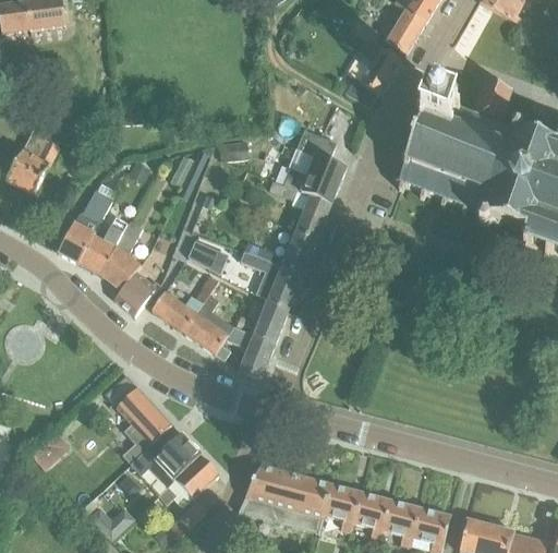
[(65,25),(62,0),(16,0),(0,2),(0,20),(2,33),(65,25)]
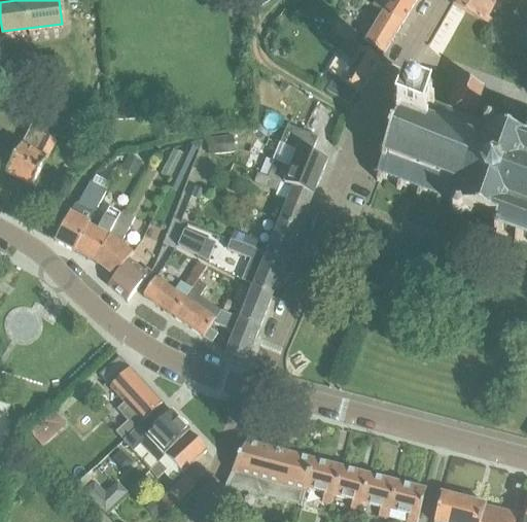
[(375,0),(374,3),(384,10),(401,21),(413,0),(375,0)]
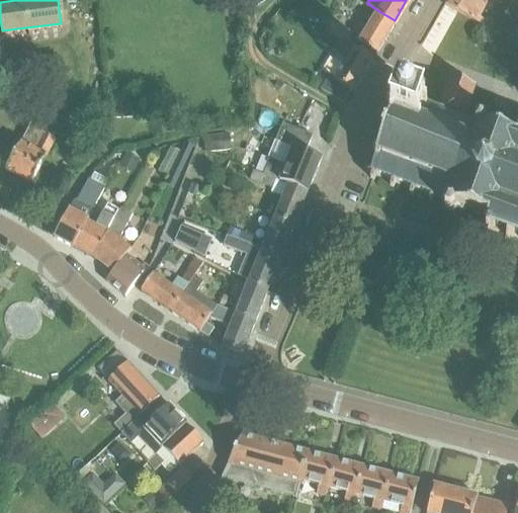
[(480,13),(486,0),(444,0),(444,1),(482,21),(485,15),(480,13)]
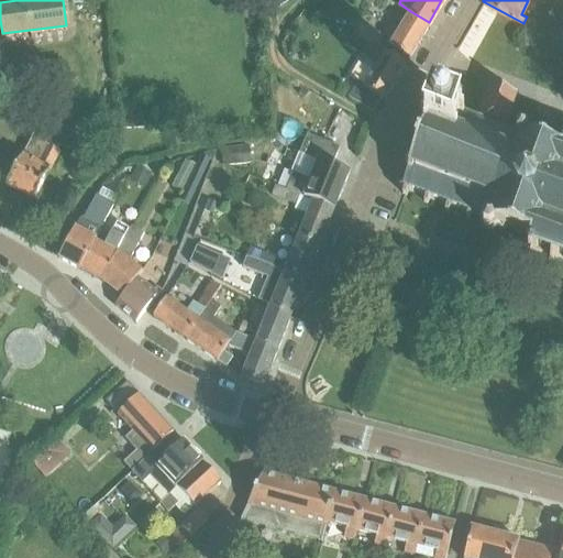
[(429,22),(410,11),(390,44),(409,55),(429,22)]
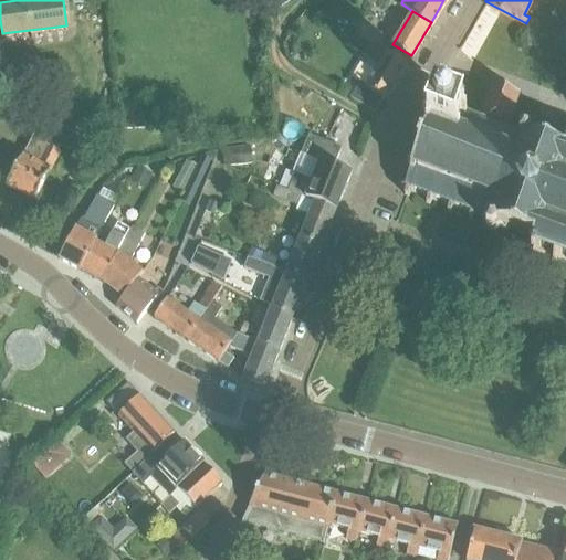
[(506,54),(516,24),(484,13),(474,43),(506,54)]
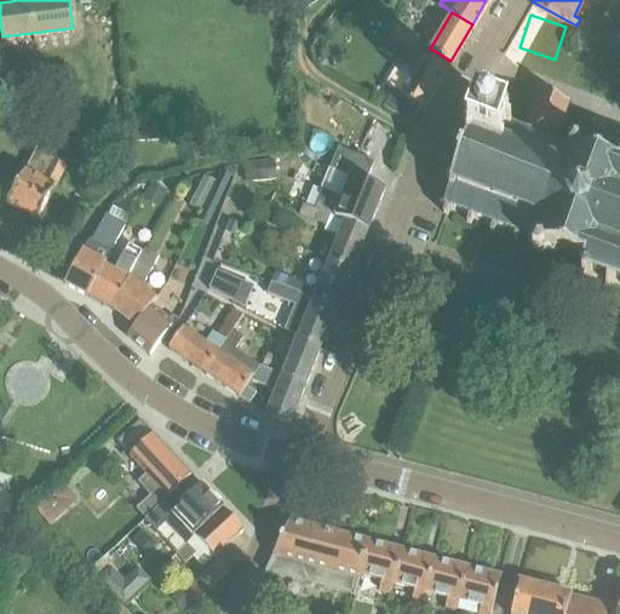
[(417,49),(423,38),(395,24),(389,38),(405,45),(406,42),(417,49)]
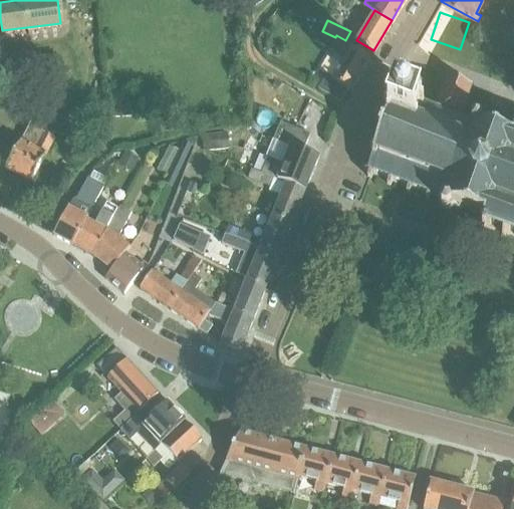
[(318,28),(313,38),(330,46),(335,37),(322,31),(318,28)]
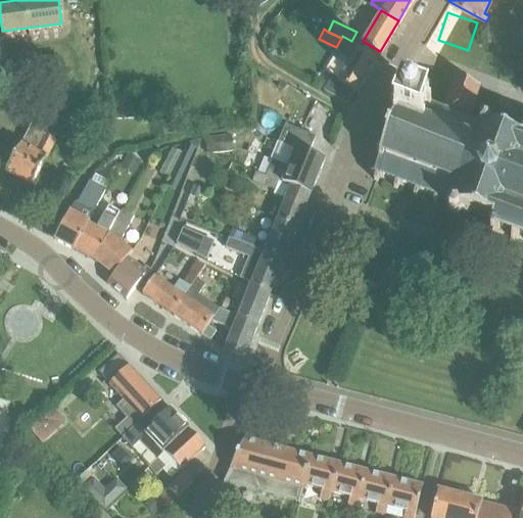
[(357,89),(377,56),(351,41),(342,36),(341,38),(336,47),(351,56),(339,77),(333,74),(326,87),(346,99),(353,87),(357,89)]
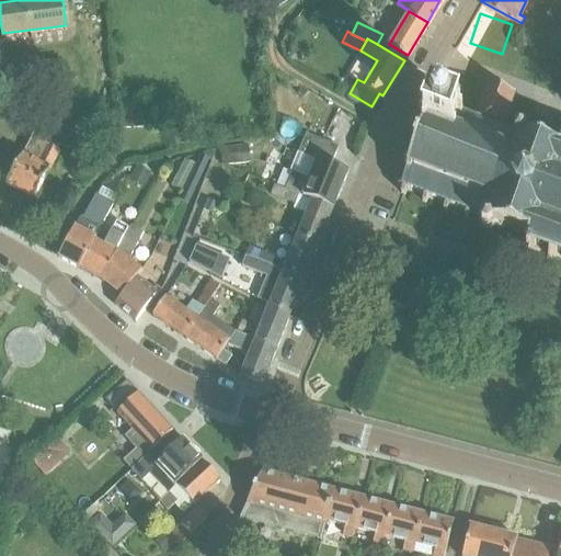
[(488,79),(476,114),(476,115),(502,125),(502,124),(515,89),(488,79)]
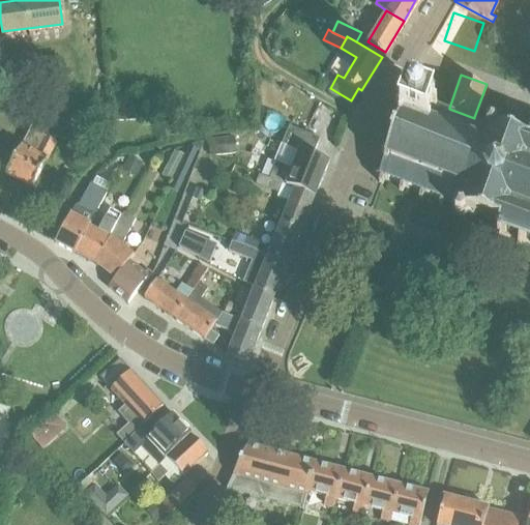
[(284,78),(281,84),(288,88),(291,82),(284,78)]
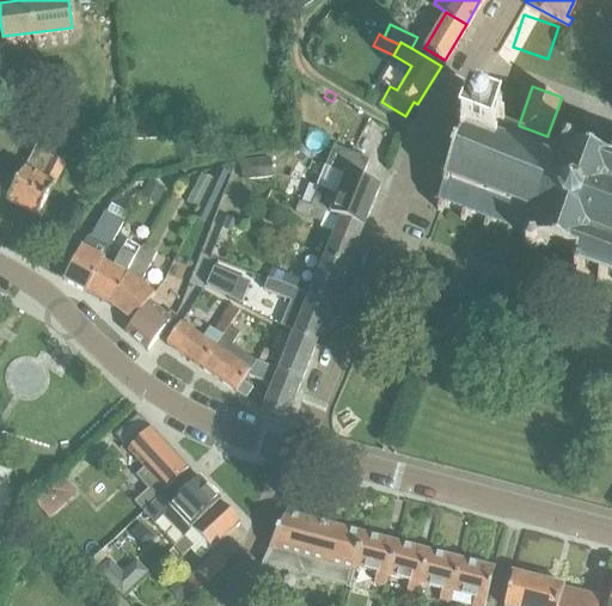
[(519,126),(519,124),(501,117),(502,114),(497,111),(496,116),(475,108),(477,104),(472,103),(471,106),(466,104),(464,109),(470,110),(464,126),(459,124),(458,129),(463,130),(459,140),(450,138),(442,157),(452,160),(447,175),(442,173),(440,178),(446,179),(440,195),(435,194),(433,199),(439,201),(436,206),(441,208),(444,202),(461,209),(460,214),(465,216),(467,210),(484,218),(483,224),(489,225),(491,220),(508,226),(506,232),(510,233),(514,227),(518,228),(518,231),(522,232),(524,243),(533,246),(540,239),(576,252),(611,158),(575,145),(574,136),(565,134),(560,140),(548,135),(548,136),(519,126)]
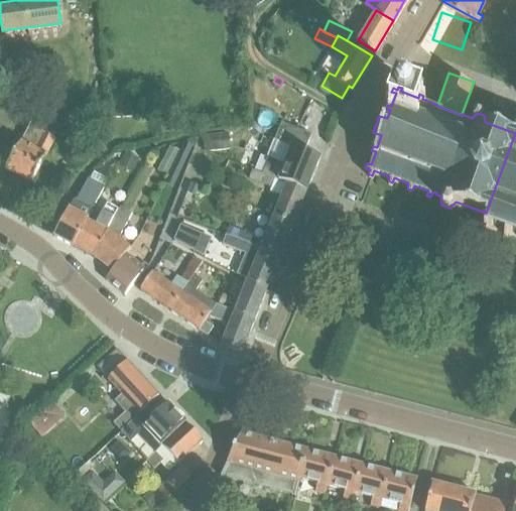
[(135,116),(134,90),(106,91),(107,117),(135,116)]
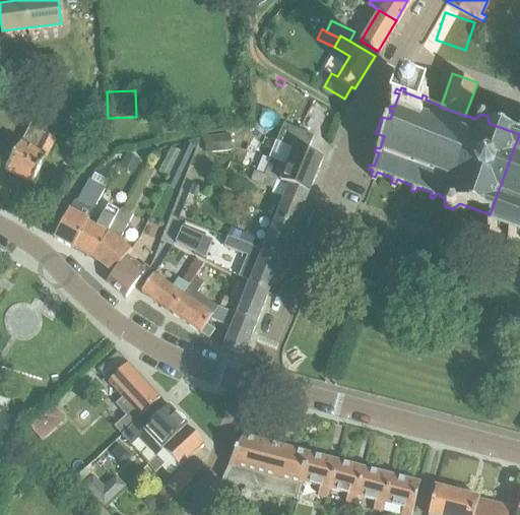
[(33,119),(6,168),(31,181),(55,136),(45,131),(49,123),(37,116),(33,119)]
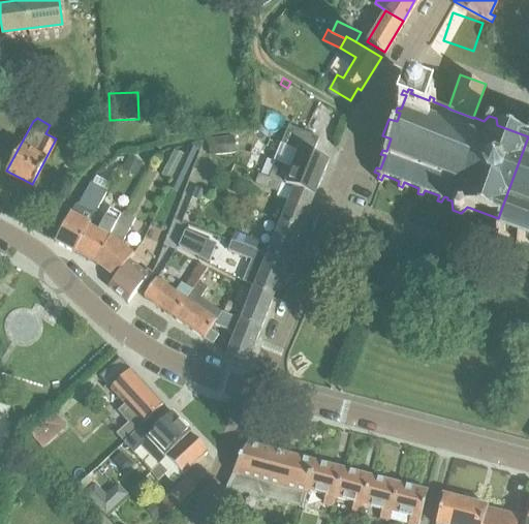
[(275,158),(269,175),(314,193),(329,159),(328,159),(311,152),(318,135),(288,123),(281,141),(286,143),(298,148),(291,164),(275,158)]
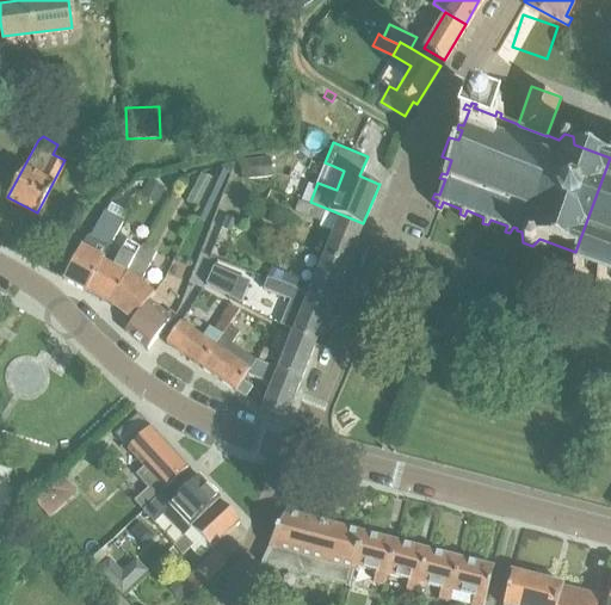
[(610,155),(610,158),(575,252),(573,257),(568,255),(566,260),(572,263),(571,267),(575,269),(576,264),(597,271),(596,276),(600,277),(602,273),(610,276),(610,146),(608,146),(605,152),(610,153),(610,155)]
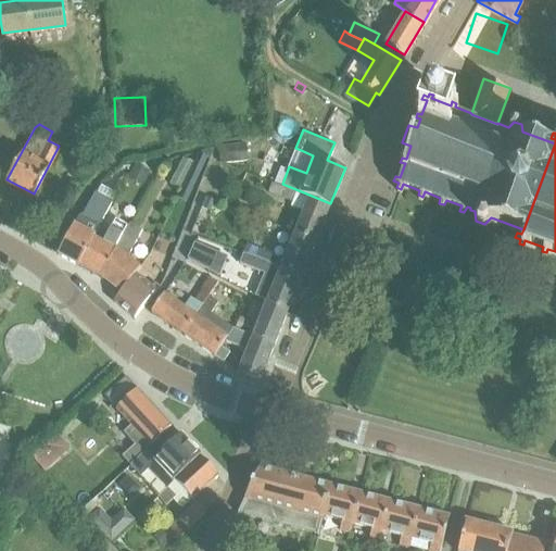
[(244,140),(219,142),(220,159),(247,157),(244,140)]
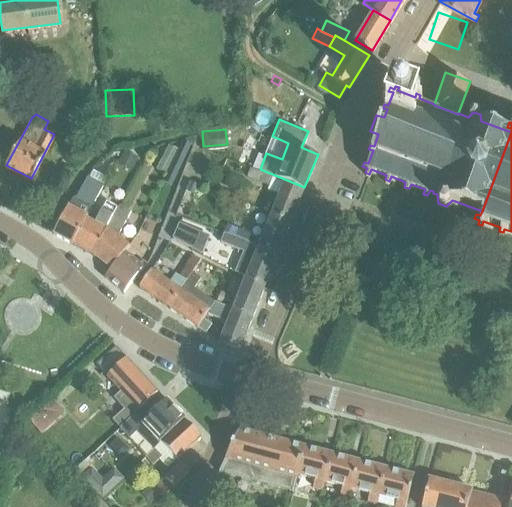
[(271,136),(268,142),(275,145),(277,138),(272,136),(271,136)]
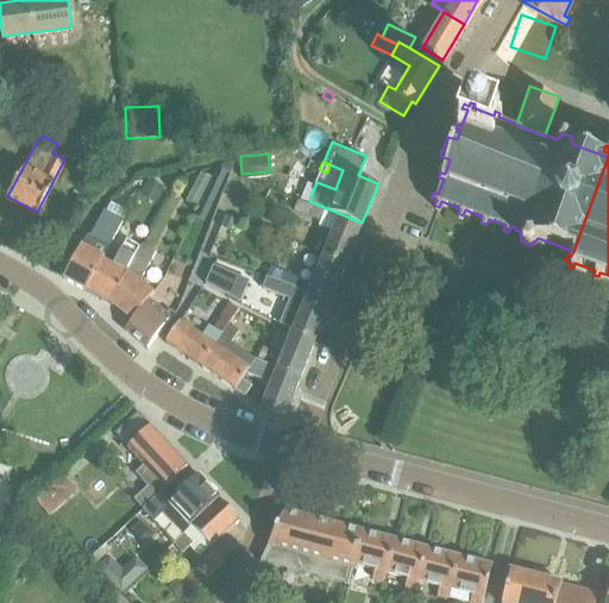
[(218,164),(206,189),(215,194),(227,169),(218,164)]
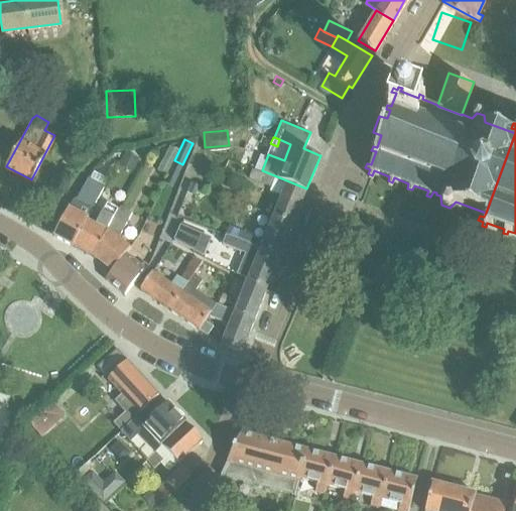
[(166,146),(157,163),(166,168),(175,151),(166,146)]
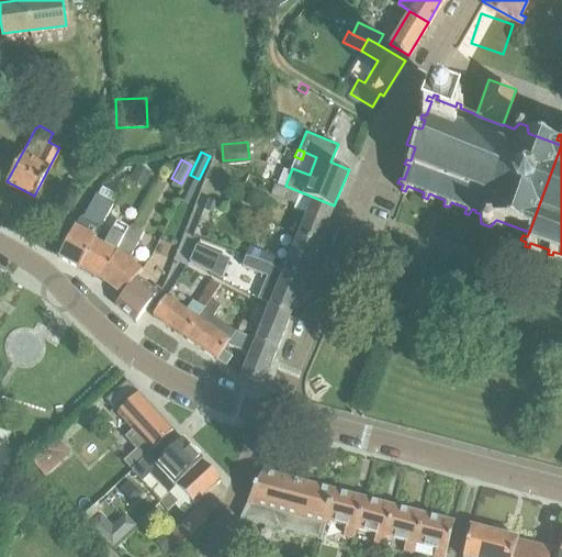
[(136,164),(127,179),(143,188),(150,173),(136,164)]
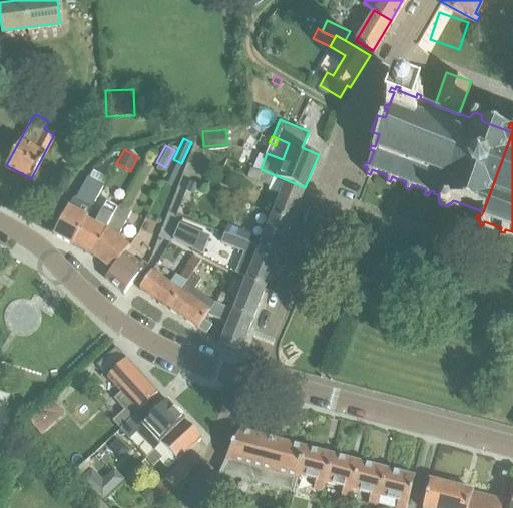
[(292,219),(305,187),(261,169),(250,165),(247,173),(271,183),(270,186),(281,191),(273,211),(292,219)]
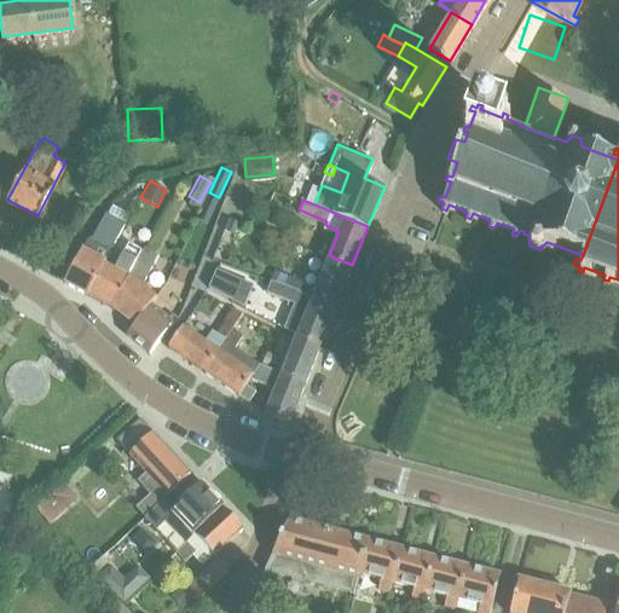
[(282,219),(255,209),(250,223),(277,232),(282,219)]
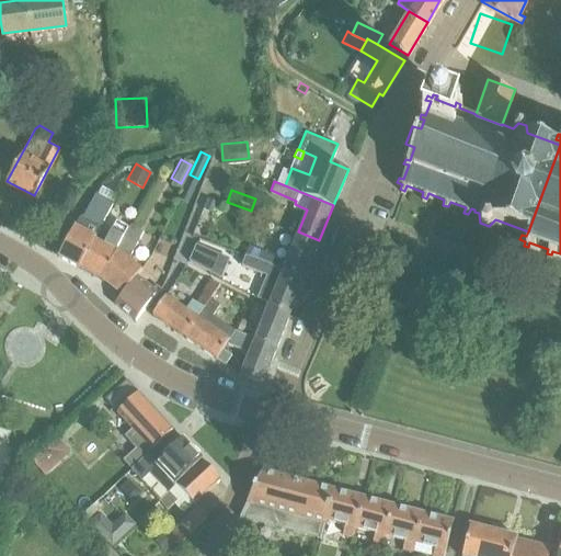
[(80,264),(94,237),(102,224),(101,223),(113,200),(95,191),(83,213),(79,215),(76,223),(75,222),(58,253),(80,264)]
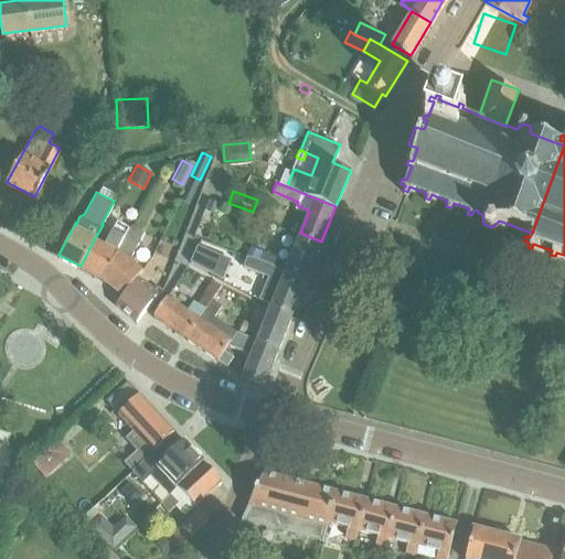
[(208,195),(203,207),(213,211),(217,200),(208,195)]
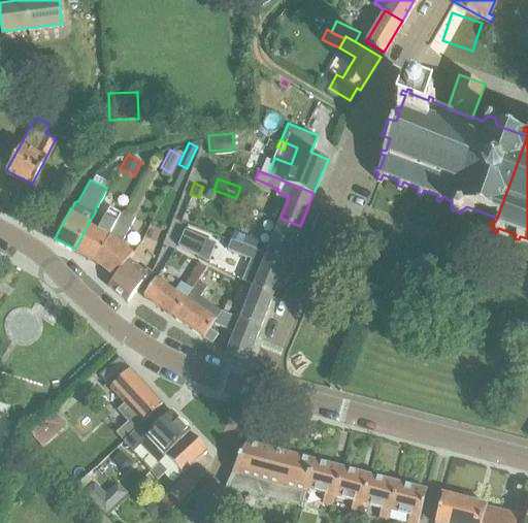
[(89,223),(75,249),(96,260),(122,213),(109,205),(98,227),(89,223)]
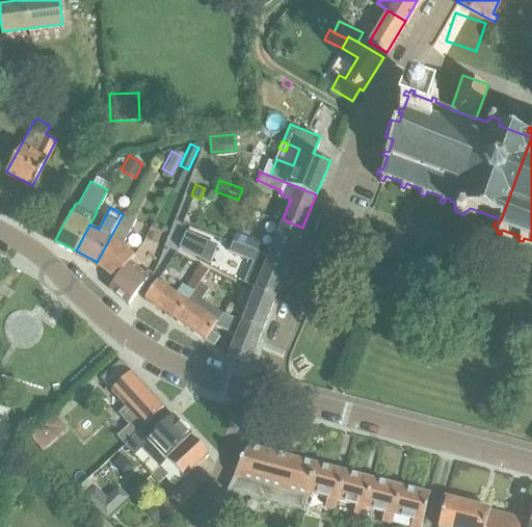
[(123,214),(97,262),(114,277),(129,259),(134,253),(122,242),(135,217),(124,211),(123,214)]
